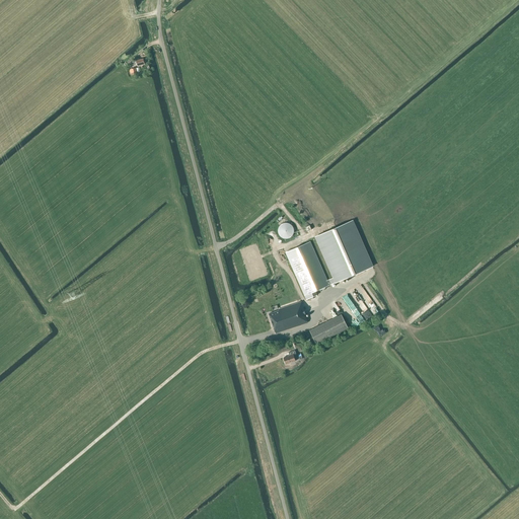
[(326,280),(328,285),(336,282),(336,283),(372,267),(352,220),(315,236),(334,277),(326,280)]
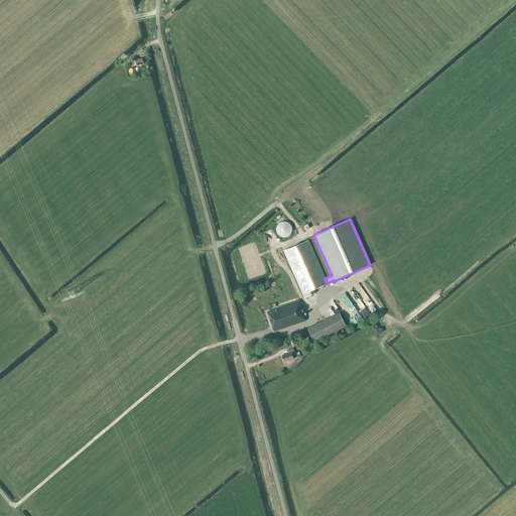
[(285,222),(284,222),(282,222),(281,222),(280,223),(279,223),(278,224),(276,226),(276,228),(276,230),(276,231),(276,232),(276,233),(277,234),(278,235),(279,236),(280,237),(282,238),(283,238),(285,238),(286,238),(288,237),(289,236),(290,235),(291,234),(292,232),(292,230),(292,229),(292,228),(292,227),(291,225),(290,225),(289,224),(288,223),(287,222),(285,222)]
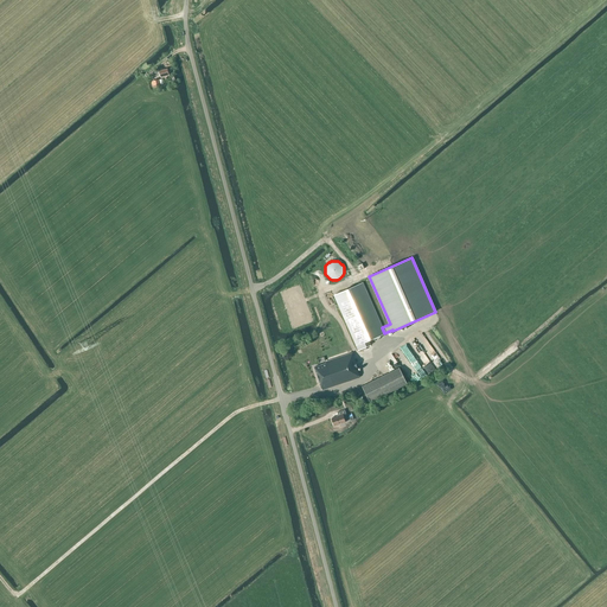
[(314,368),(323,390),(358,378),(357,372),(358,371),(356,365),(374,359),(371,353),(372,353),(369,342),(385,334),(384,333),(382,327),(363,283),(334,296),(357,346),(350,349),(350,346),(323,355),(326,364),(314,368)]
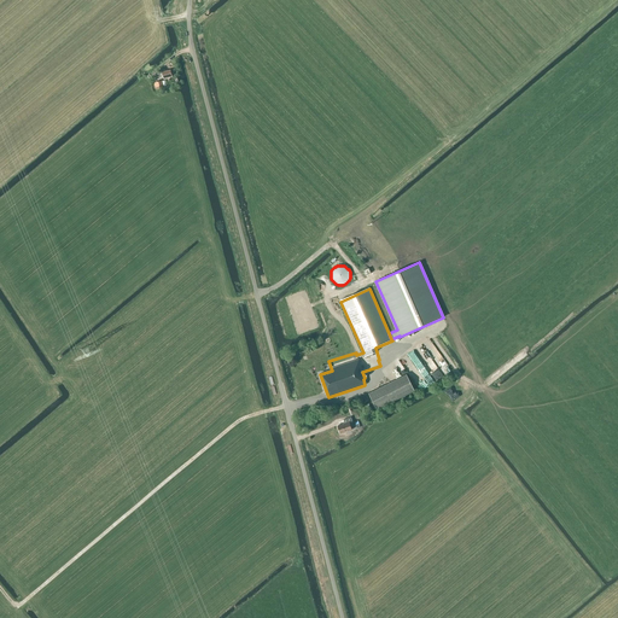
[(415,349),(429,369),(444,359),(430,338),(415,349)]
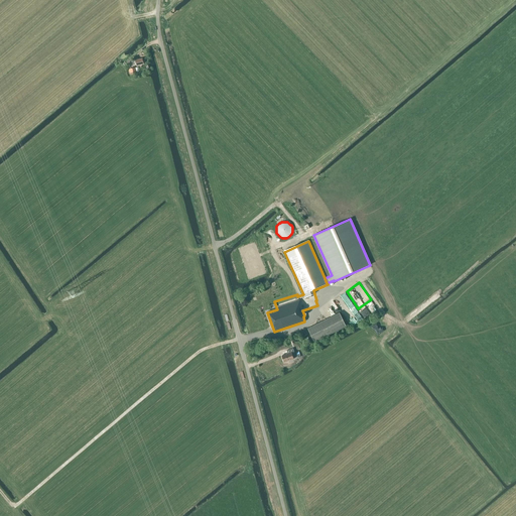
[(307,329),(313,343),(346,328),(339,313),(307,329)]
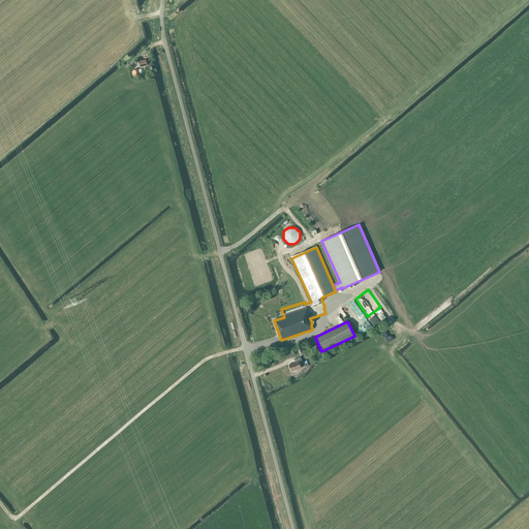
[(288,365),(291,372),(296,370),(297,373),(302,371),(301,369),(302,368),(301,365),(303,364),(301,358),(293,360),(294,363),(288,365)]
